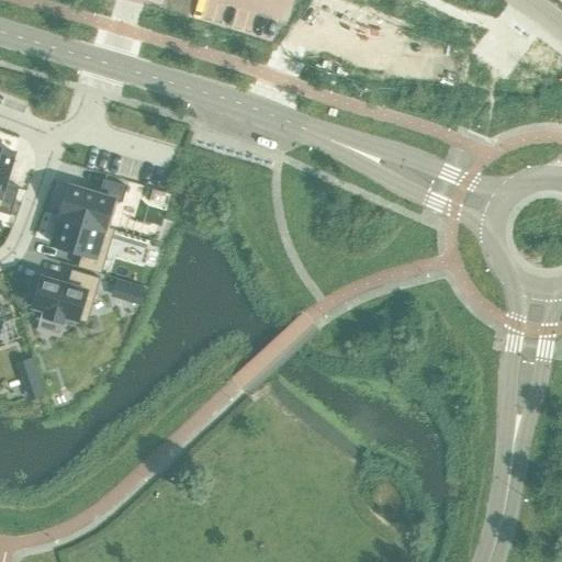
[(0,148),(0,212),(10,215),(19,187),(6,183),(14,153),(0,148)]
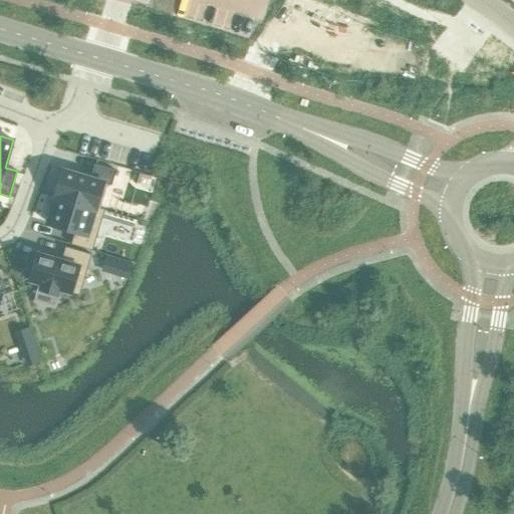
[(63,169),(55,196),(104,210),(100,208),(107,184),(111,185),(115,171),(94,164),(90,177),(63,169)]
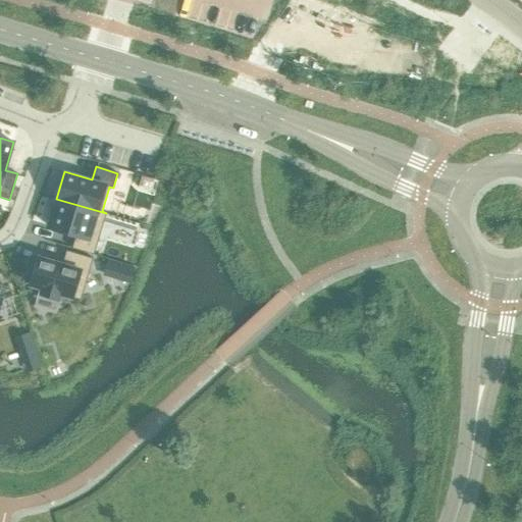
[(123,175),(120,184),(133,187),(135,179),(123,175)]
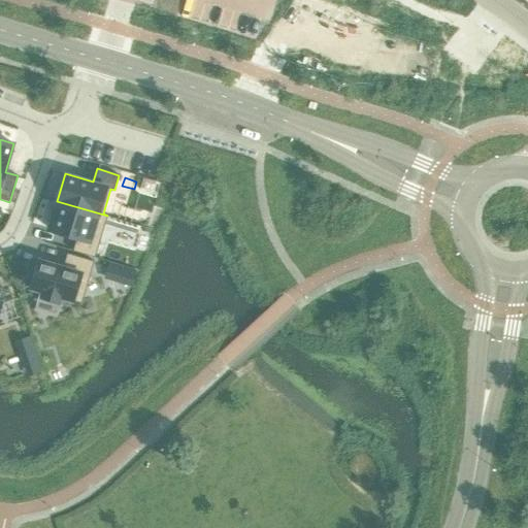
[(57,201),(48,229),(76,237),(72,251),(95,257),(107,216),(57,201)]
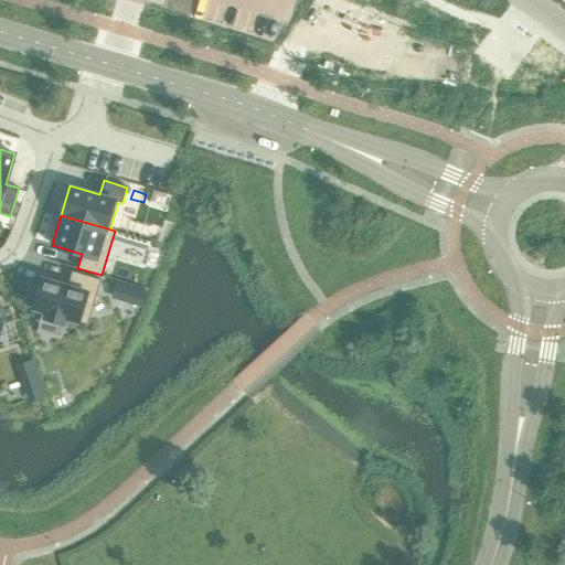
[(109,268),(107,277),(120,280),(123,273),(109,268)]
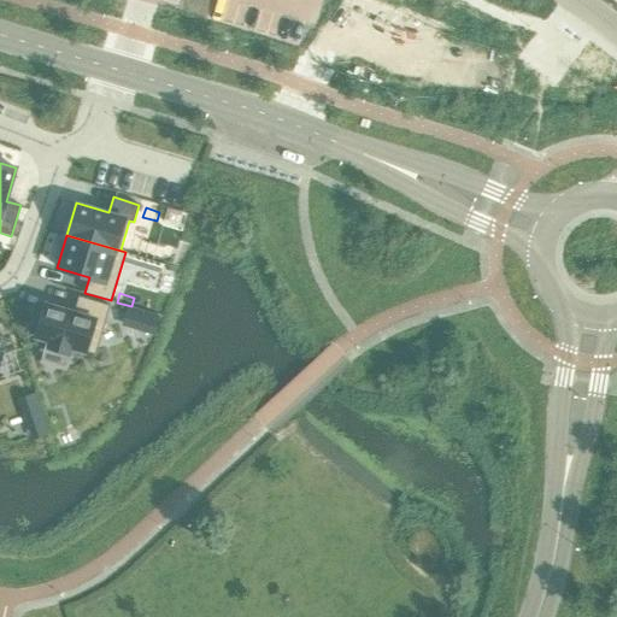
[(40,310),(34,329),(37,330),(36,336),(50,341),(48,346),(69,352),(70,347),(95,354),(110,305),(78,297),(74,312),(46,304),(43,311),(40,310)]
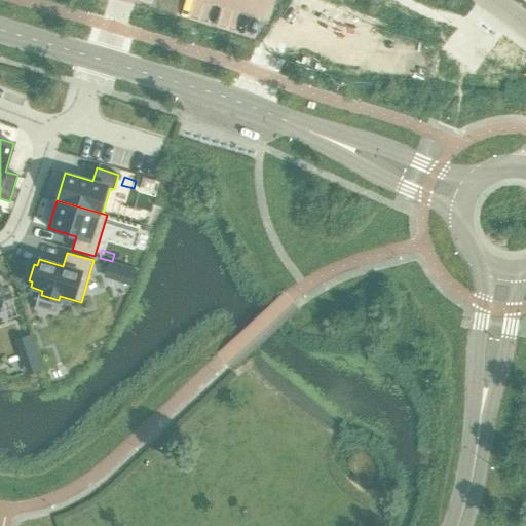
[(110,263),(106,276),(115,279),(119,266),(110,263)]
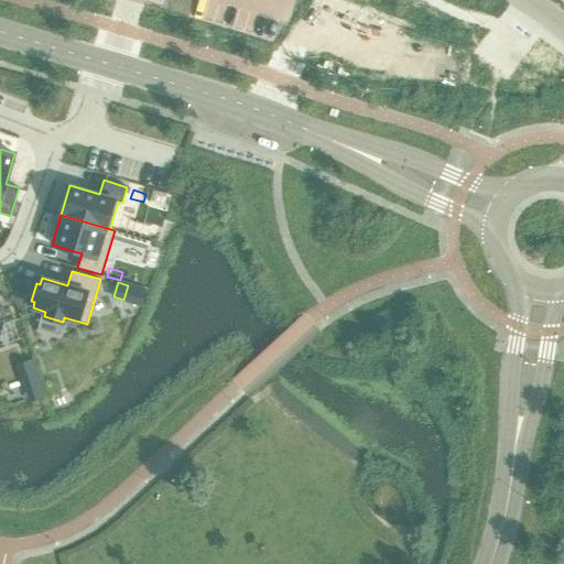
[(17,364),(30,402),(46,397),(33,358),(17,364)]
